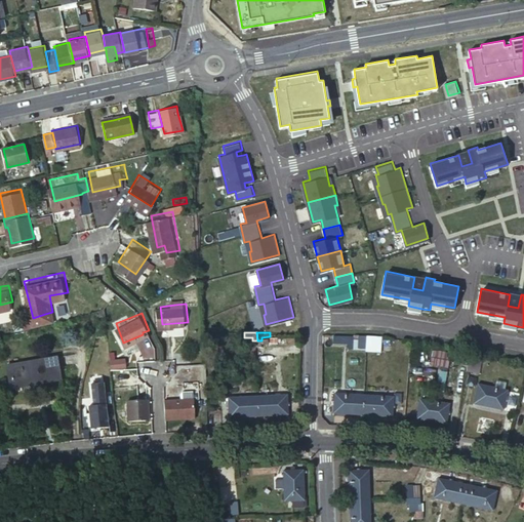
[(372,336),(372,339),(372,345),(379,346),(380,336),(372,336)]
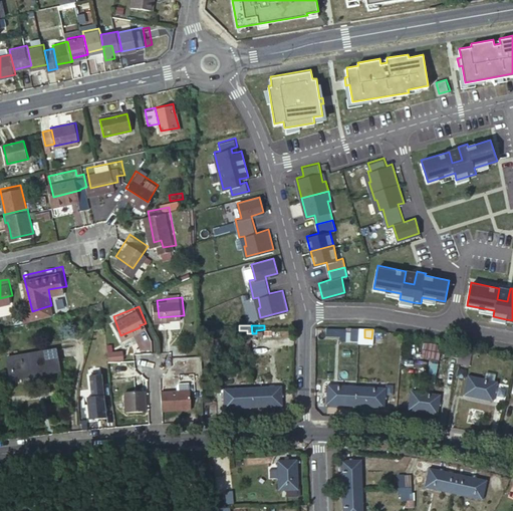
[(462,345),(449,343),(449,347),(456,348),(455,351),(461,352),(462,345)]
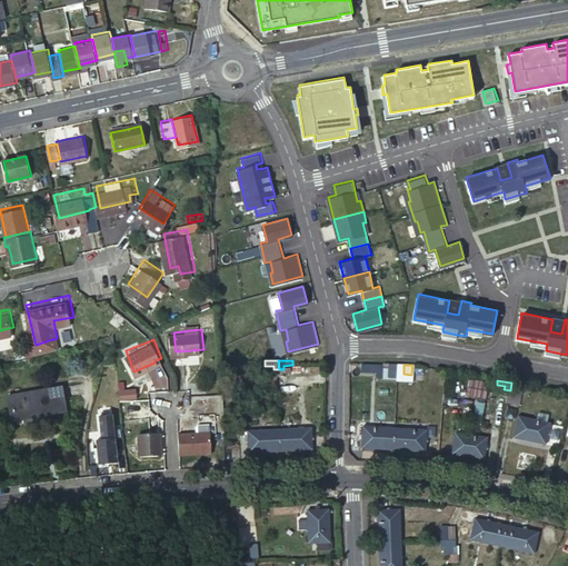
[(66,406),(65,381),(13,383),(13,404),(41,404),(41,406),(66,406)]
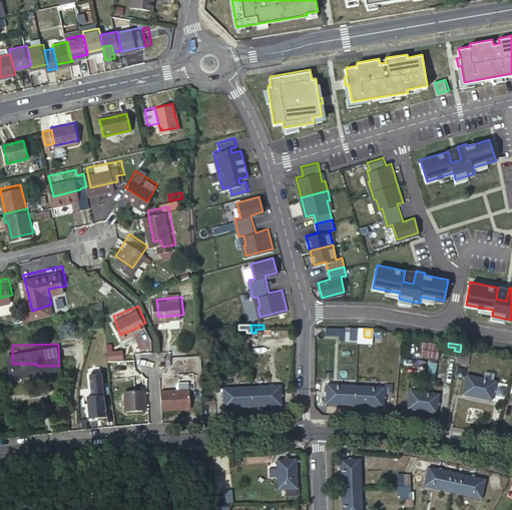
[(117,348),(102,349),(102,358),(117,357),(117,348)]
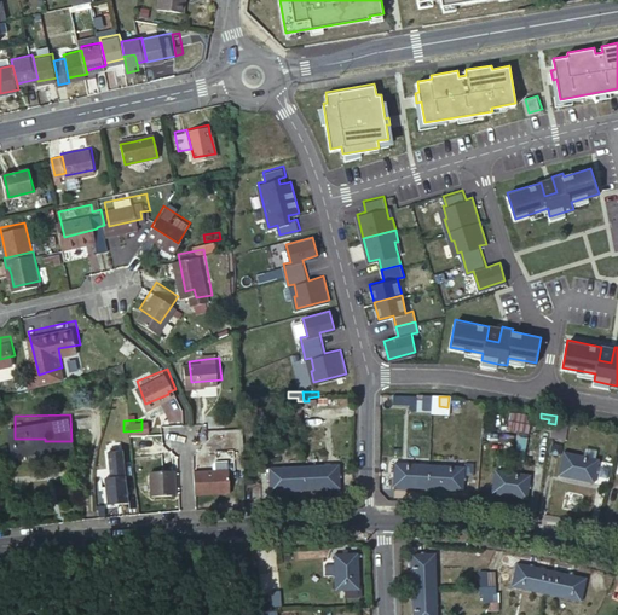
[(97,499),(117,498),(115,446),(99,446),(100,473),(96,473),(97,499)]
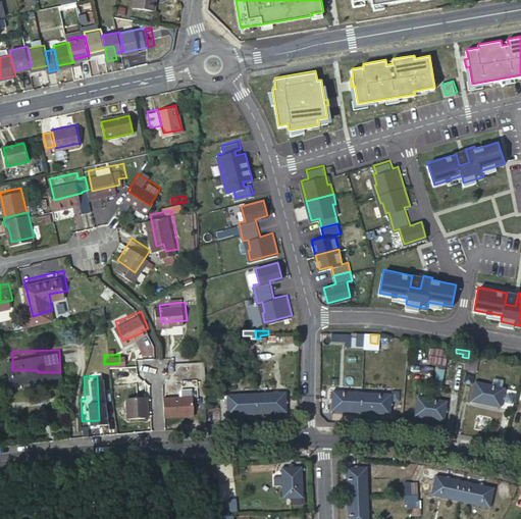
[(507,385),(478,379),(474,398),(503,404),(507,385)]
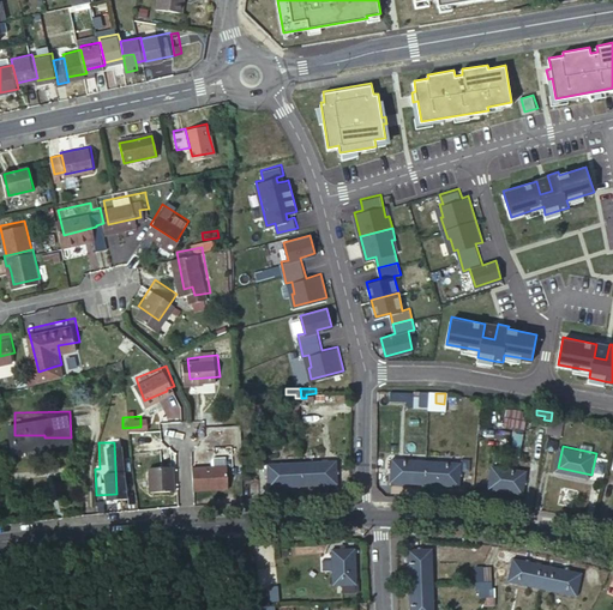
[(188,465),(190,487),(223,484),(222,463),(221,453),(209,454),(206,457),(208,464),(188,465)]
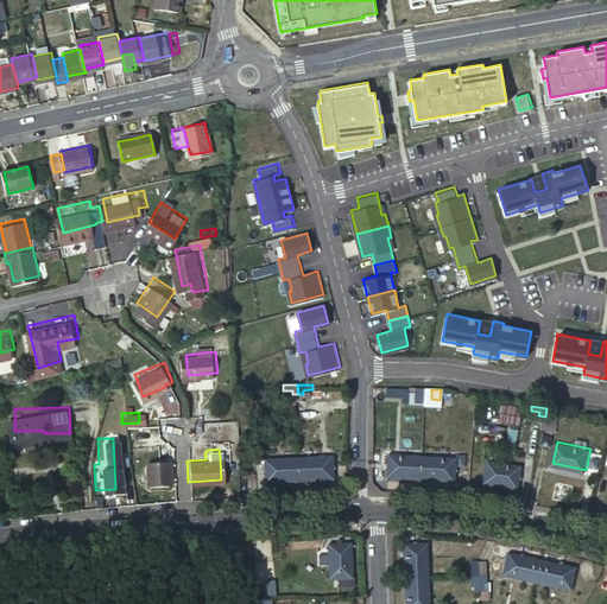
[(389,474),(422,475),(423,452),(389,450),(389,474)]
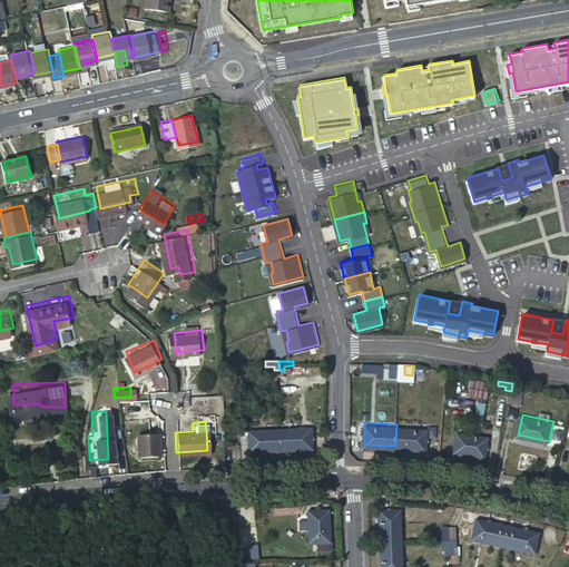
[(154,446),(157,446),(156,423),(134,426),(135,453),(154,452),(154,446)]
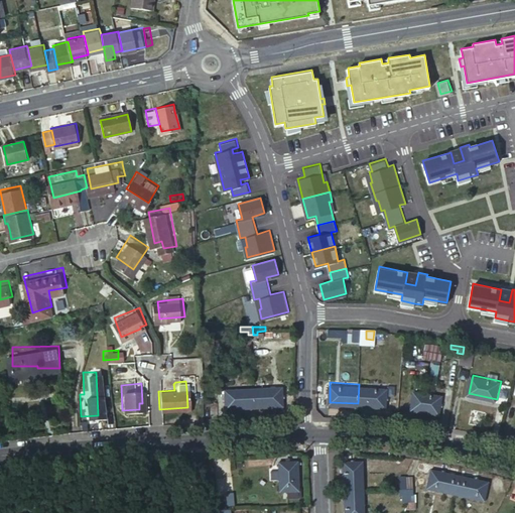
[(358,403),(387,404),(388,385),(359,384),(358,403)]
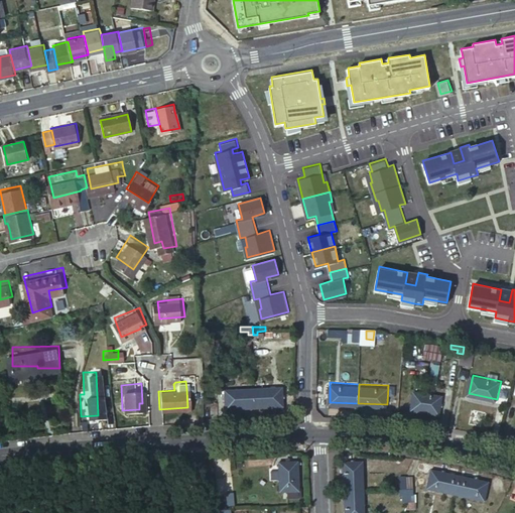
[(256,406),(284,404),(283,385),(255,386),(256,406)]
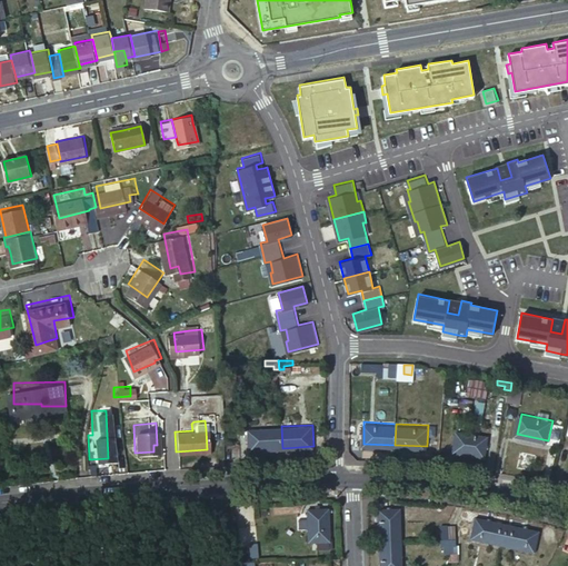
[(251,449),(282,448),(281,426),(249,427),(251,449)]
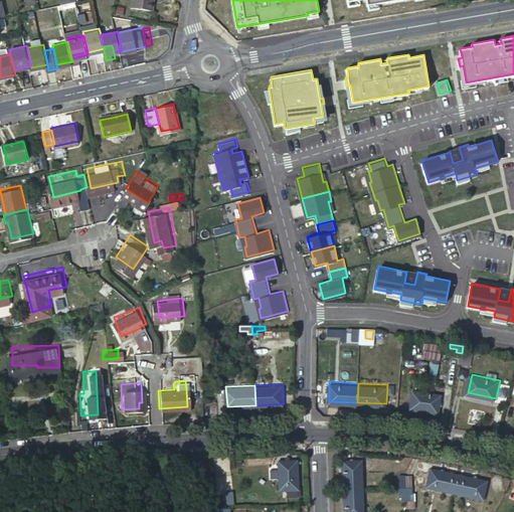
[(442,393),(412,389),(409,408),(440,412),(442,393)]
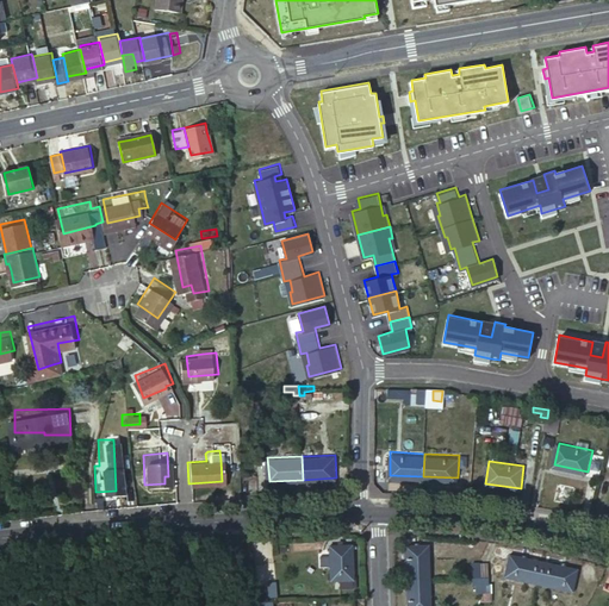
[(408,541),(409,576),(430,576),(429,541),(408,541)]
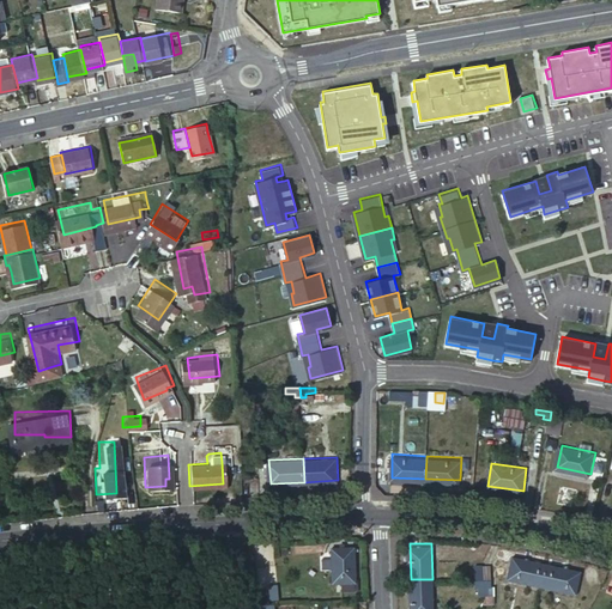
[(356,544),(334,544),(335,580),(358,580),(356,544)]
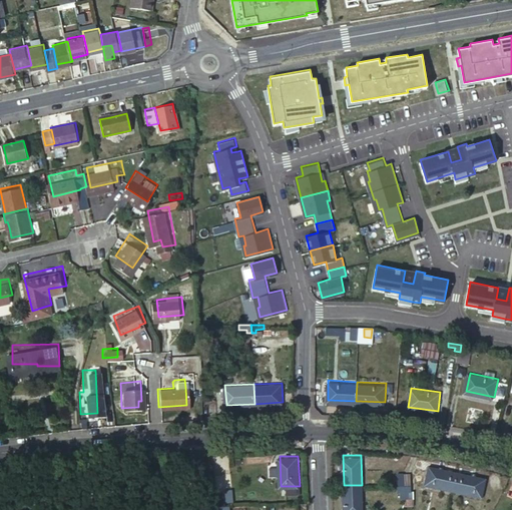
[(458,471),(430,466),(426,484),(455,490),(458,471)]
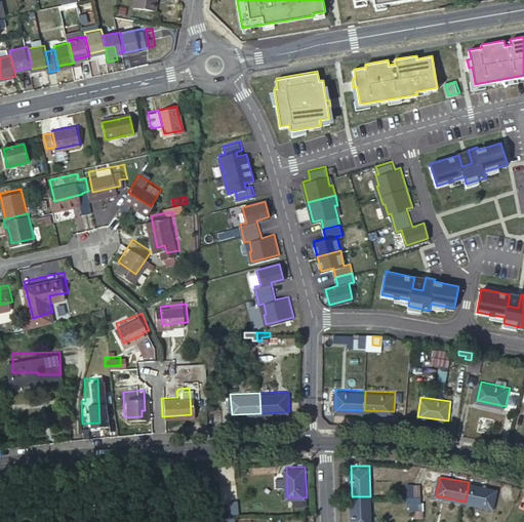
[(232,482),(217,484),(219,503),(224,502),(234,500),(232,482)]
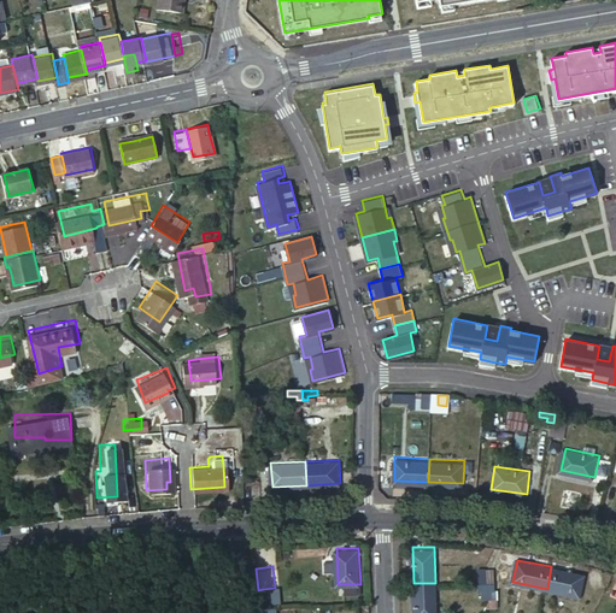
[(281,566),(273,566),(275,588),(283,588),(281,566)]
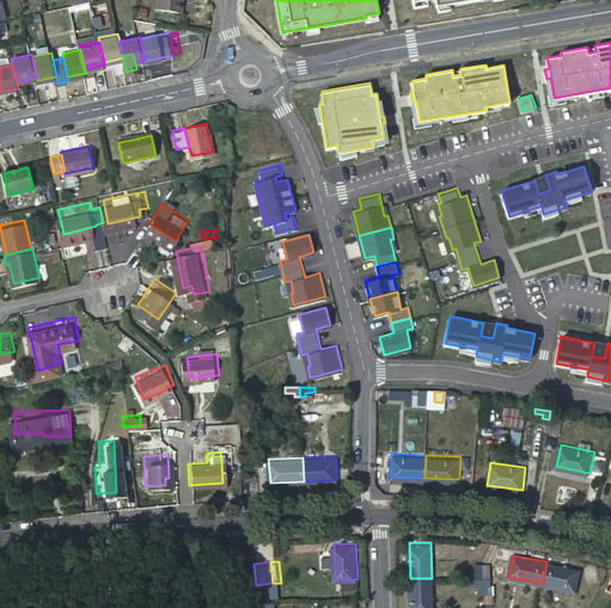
[(581,569),(547,562),(543,584),(575,590),(581,569)]
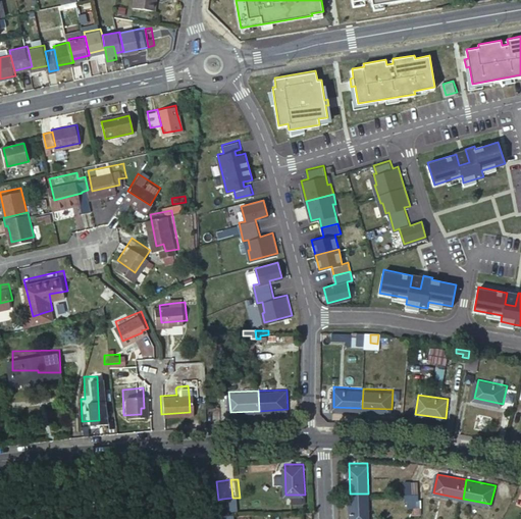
[(350,494),(350,518),(368,518),(368,494),(350,494)]
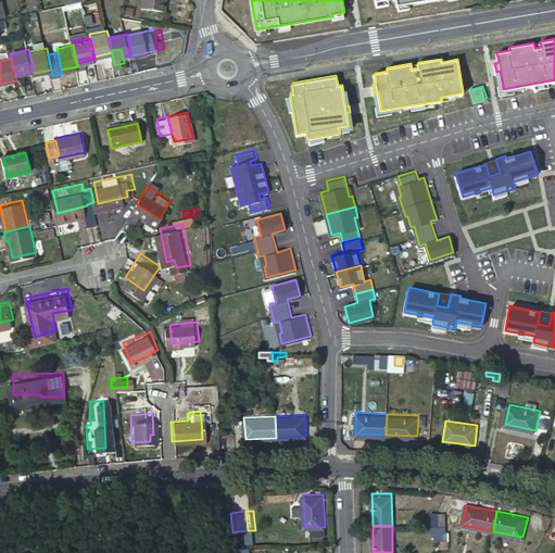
[(237,531),(232,532),(234,547),(241,545),(241,539),(238,539),(237,531)]
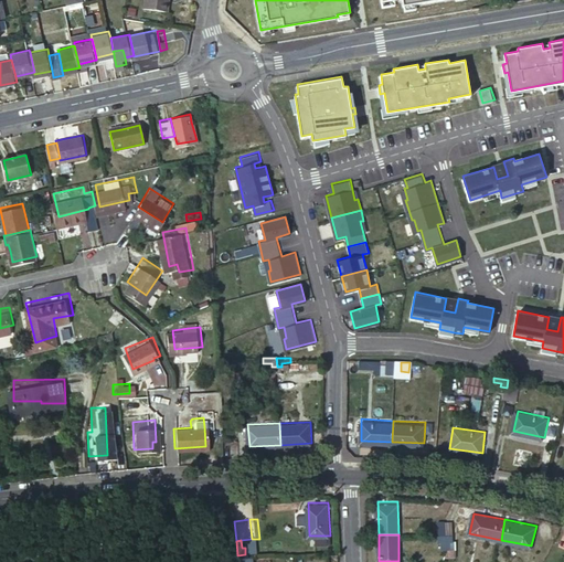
[(451,547),(447,547),(447,549),(447,557),(458,557),(457,540),(455,540),(451,540),(451,547)]
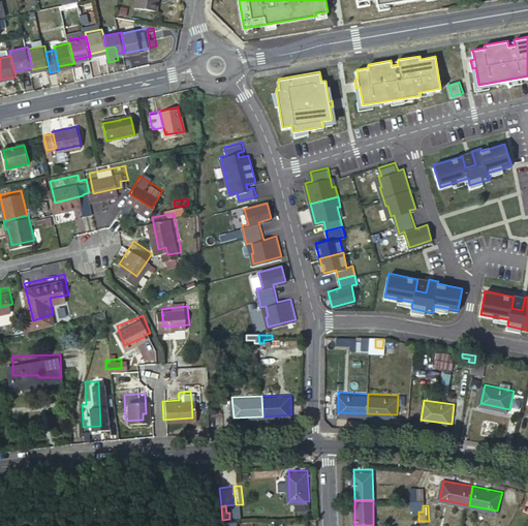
[(513,505),(499,525),(508,525),(509,524),(518,508),(513,505)]
